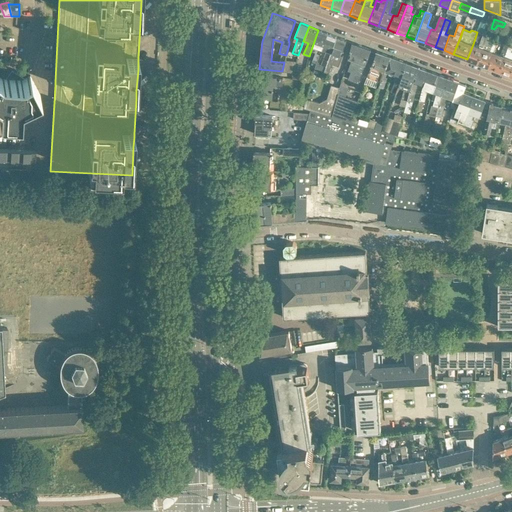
[(318,30),(311,50),(315,52),(312,60),(317,62),(322,48),(327,33),(318,30)]
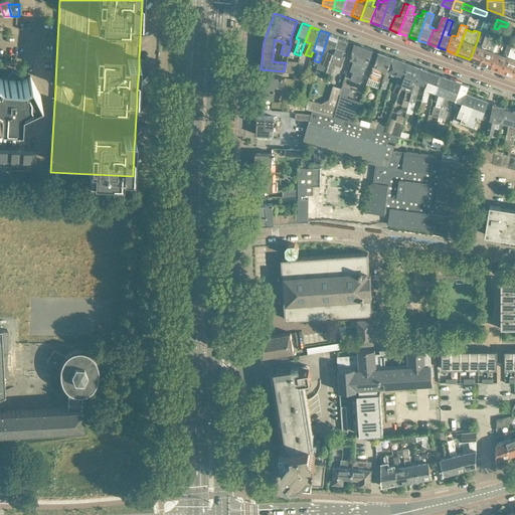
[(319,62),(317,68),(327,71),(339,36),(329,33),(324,48),(328,50),(323,64),(319,62)]
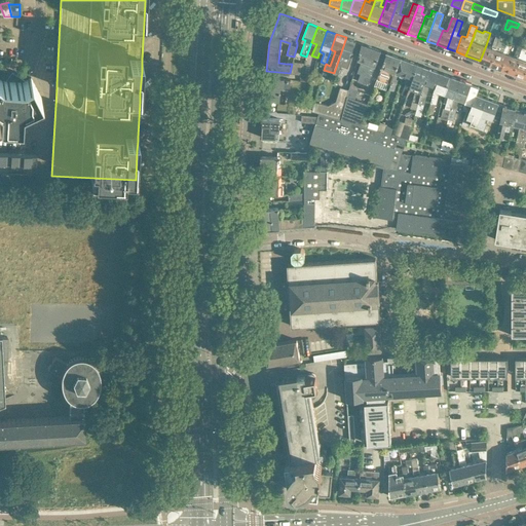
[(486,45),(480,61),(491,65),(497,48),(500,39),(501,36),(497,34),(492,47),(486,45)]
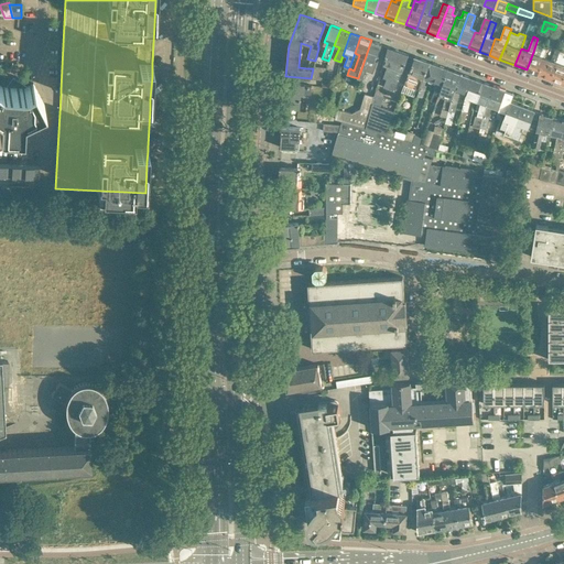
[(371,40),(358,78),(362,80),(366,71),(372,73),(377,61),(376,61),(381,44),(379,43),(371,40)]
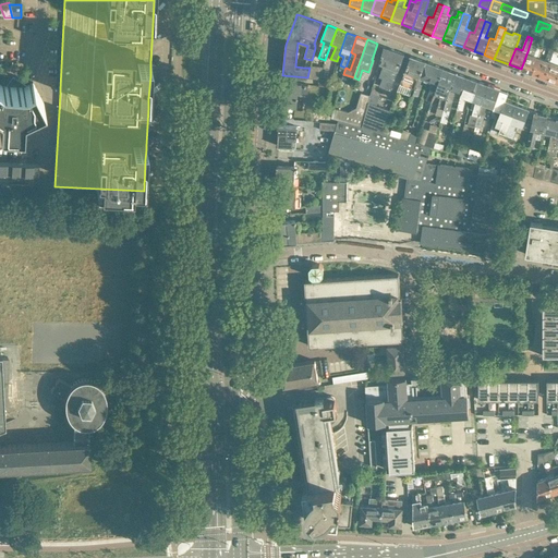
[(528,51),(521,69),(524,70),(531,72),(533,73),(538,57),(532,55),(535,44),(531,41),(528,51)]
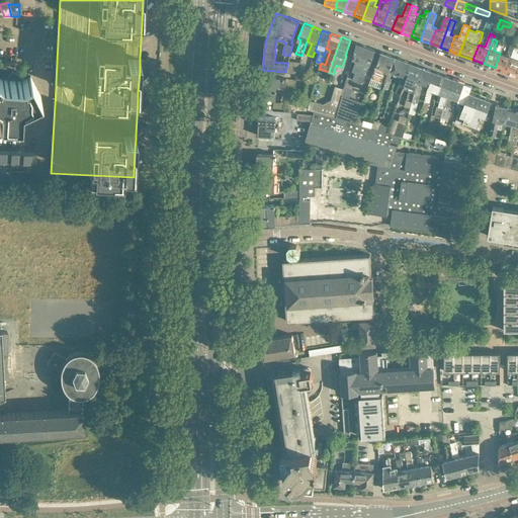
[(500,53),(495,68),(506,72),(515,47),(517,41),(512,40),(506,55),(500,53)]
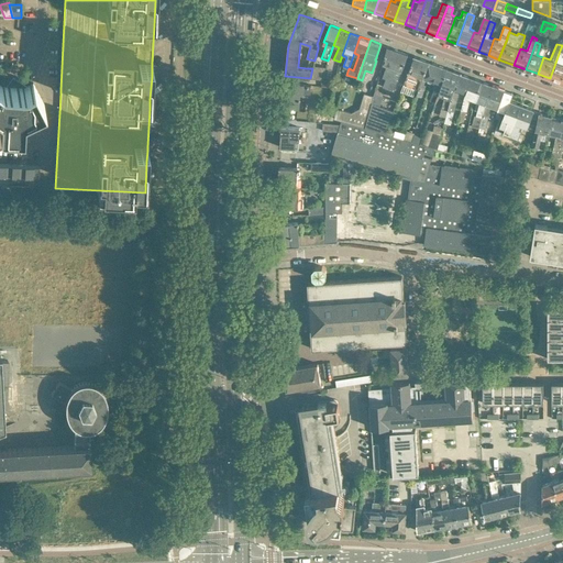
[(387,65),(383,77),(386,78),(385,80),(383,87),(395,91),(397,83),(408,54),(405,53),(389,47),(387,46),(383,64),(387,65)]
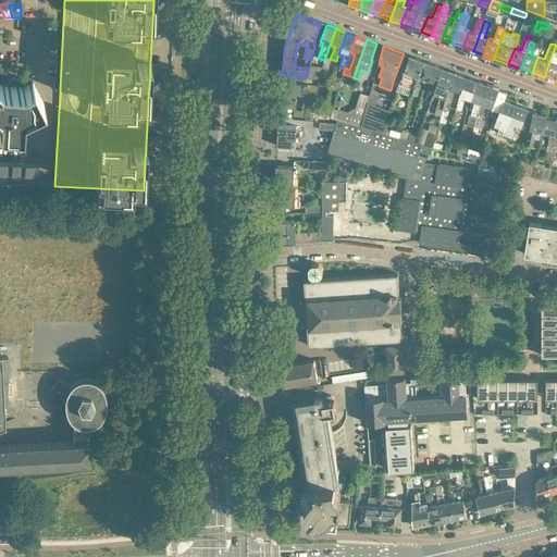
[(556,51),(554,50),(544,77),(556,82),(556,78),(556,57),(556,56),(556,51)]
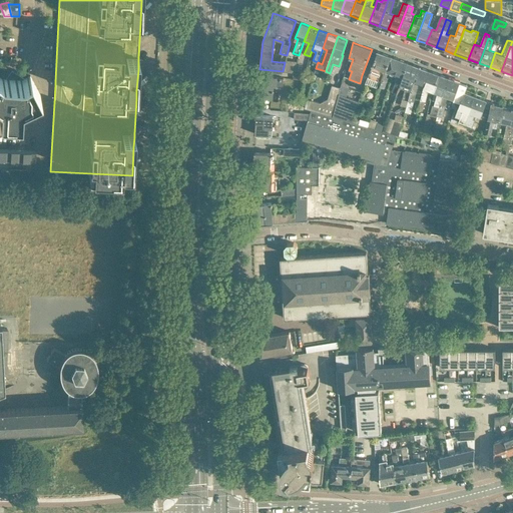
[(377,51),(368,77),(379,82),(381,82),(391,56),(389,55),(380,52),(377,51)]
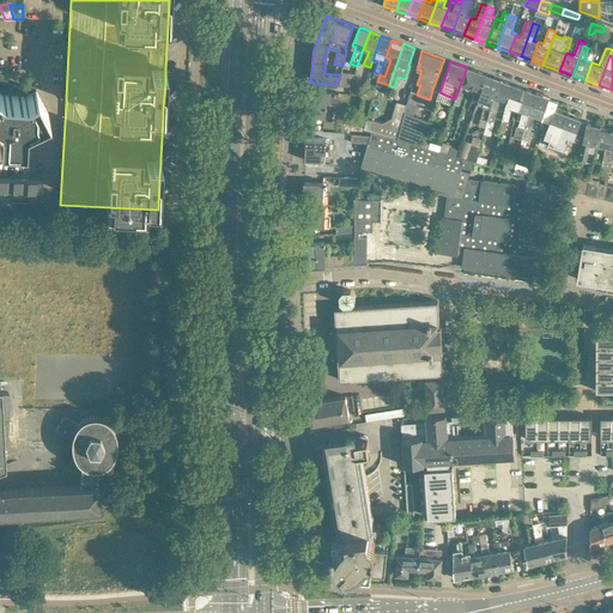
[(455,98),(453,103),(459,105),(466,86),(471,89),(478,71),(467,67),(455,98)]
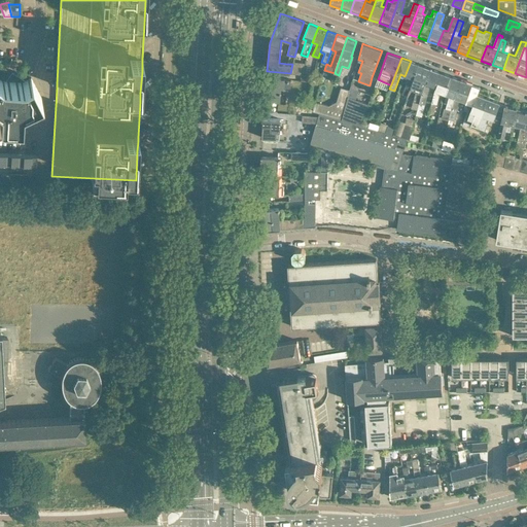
[(409,77),(402,94),(408,95),(411,85),(412,86),(414,80),(419,64),(415,63),(411,61),(405,76),(409,77)]
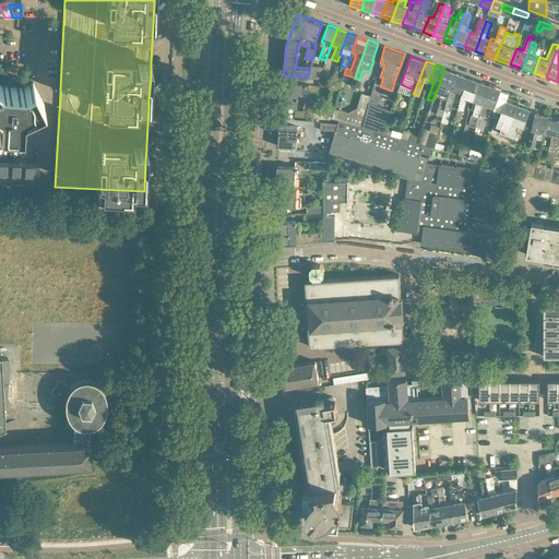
[(320,79),(320,76),(322,70),(323,67),(311,66),(310,68),(308,78),(320,79)]
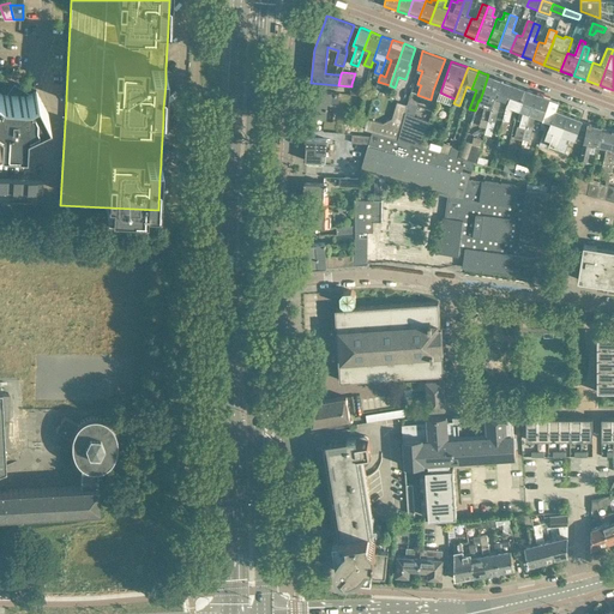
[(482,94),(480,101),(485,102),(481,118),(489,119),(494,98),(501,79),(488,74),(482,94)]
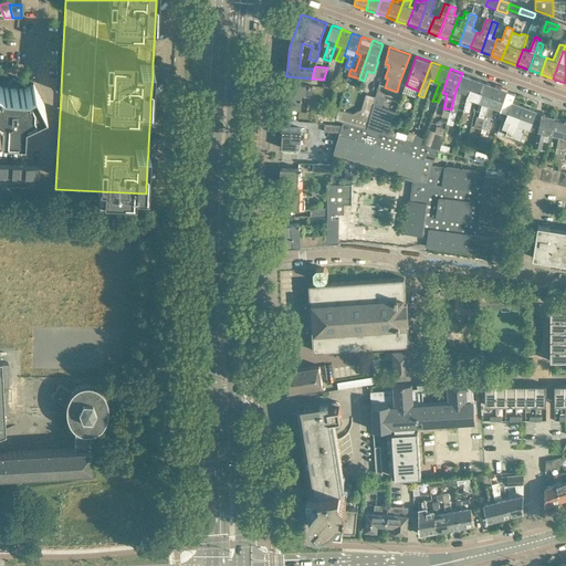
[(456,91),(451,109),(457,112),(462,92),(468,94),(474,79),(462,73),(456,91)]
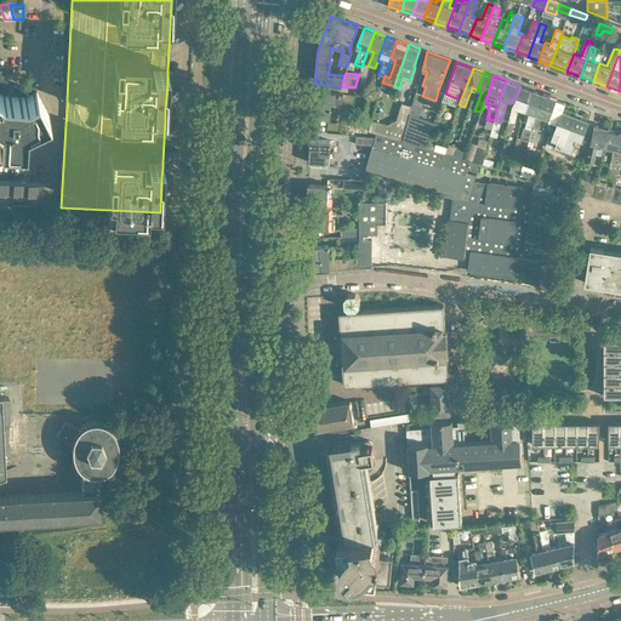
[(36,91),(30,95),(27,96),(24,91),(17,86),(11,96),(3,95),(0,93),(0,143),(24,146),(26,126),(49,114),(36,91)]
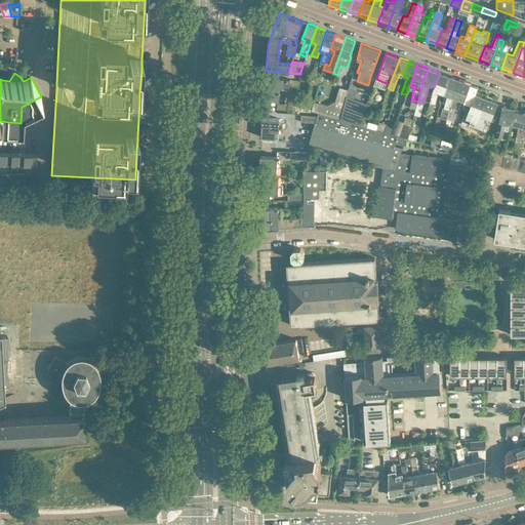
[(430,103),(428,113),(432,114),(434,104),(436,104),(439,89),(443,91),(444,91),(450,76),(448,75),(440,73),(434,87),(430,103)]
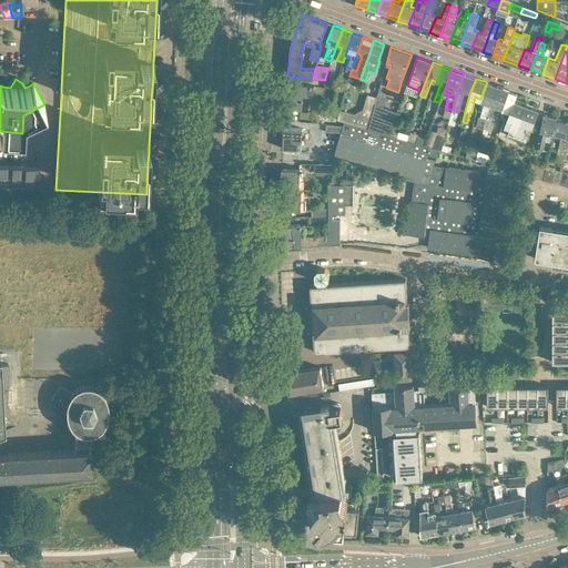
[(482,100),(478,110),(483,111),(482,117),(487,119),(490,103),(497,85),(487,82),(480,99),(482,100)]
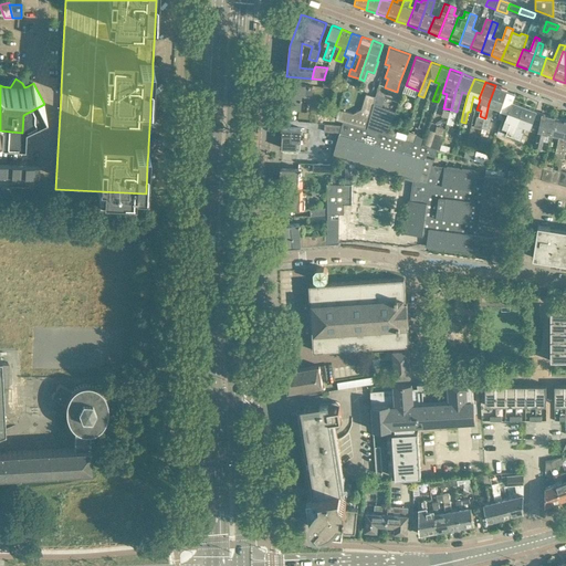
[(313,85),(286,83),(284,107),(308,108),(308,95),(312,95),(313,85)]
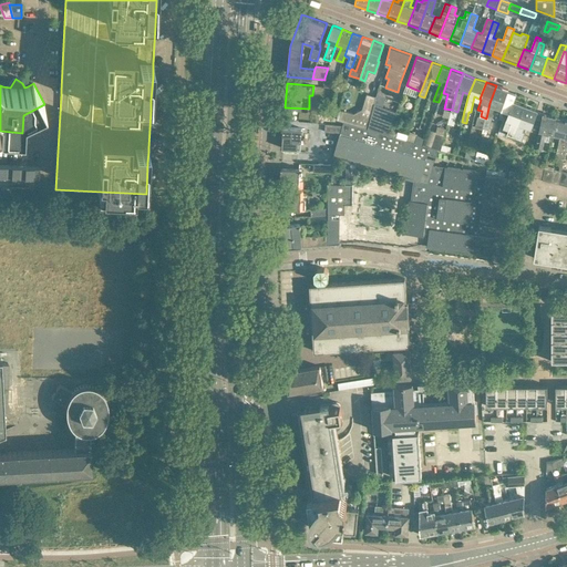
[(486,119),(483,129),(490,130),(495,105),(502,107),(508,91),(506,90),(496,85),(490,103),(486,119)]
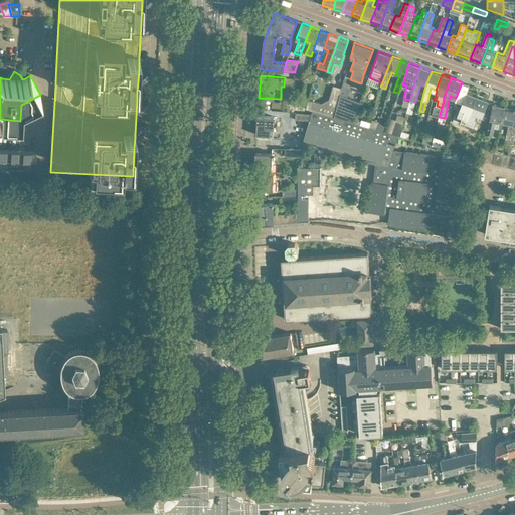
[(457,106),(451,121),(466,127),(477,97),(466,92),(469,84),(462,82),(456,98),(455,105),(457,106)]
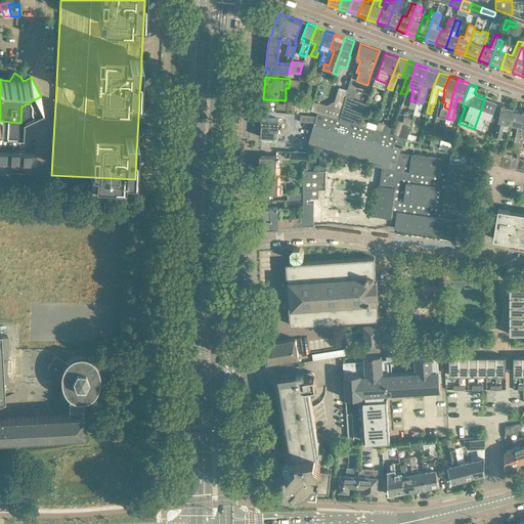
[(316,101),(313,112),(318,113),(340,120),(346,96),(348,90),(339,87),(336,100),(326,104),(316,101)]
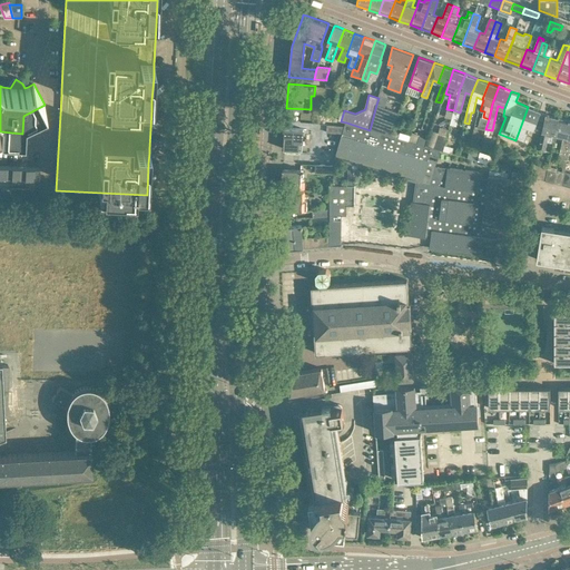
[(399,112),(376,105),(370,130),(394,137),(394,125),(399,112)]
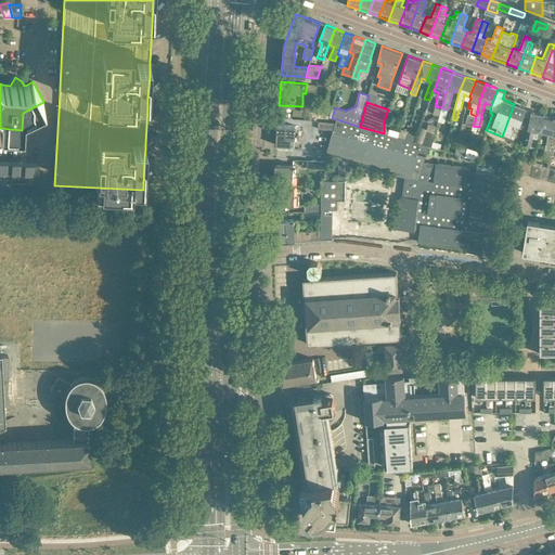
[(324,103),(322,115),(328,117),(332,106),(332,105),(324,103)]
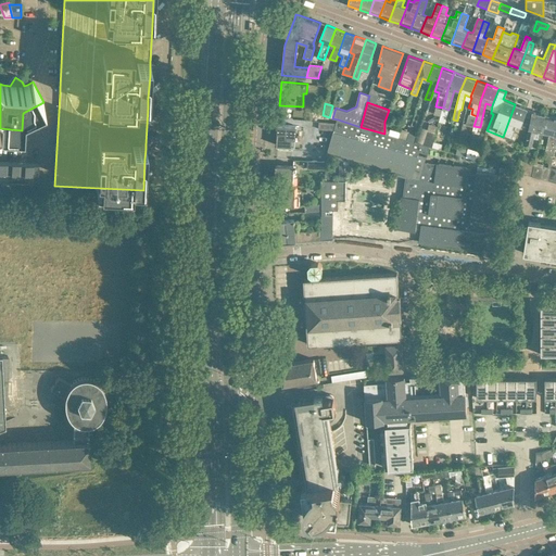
[(515,104),(503,137),(510,139),(515,127),(513,127),(515,122),(521,125),(522,121),(530,124),(532,110),(527,109),(515,104)]
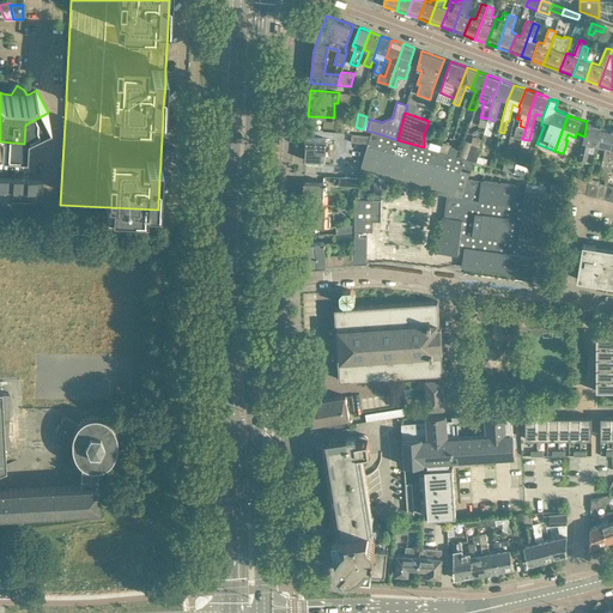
[(584,137),(578,161),(586,162),(588,152),(595,153),(596,145),(601,127),(592,125),(592,123),(587,121),(584,137)]
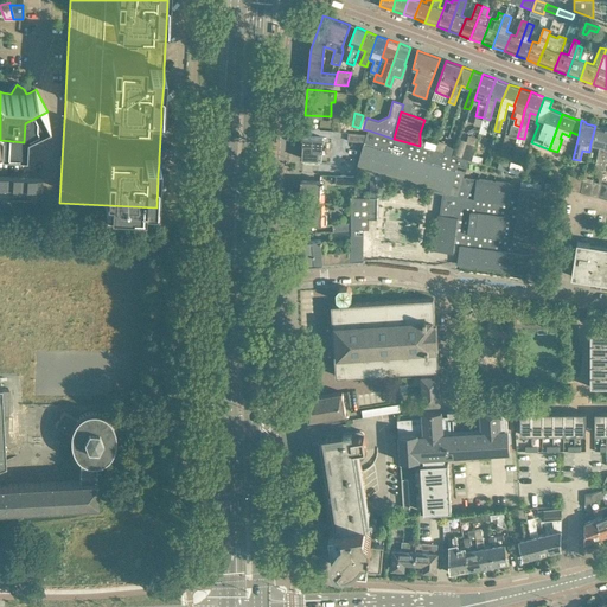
[(606,127),(595,126),(590,144),(600,146),(595,168),(601,170),(604,170),(606,163),(606,155),(606,127)]
